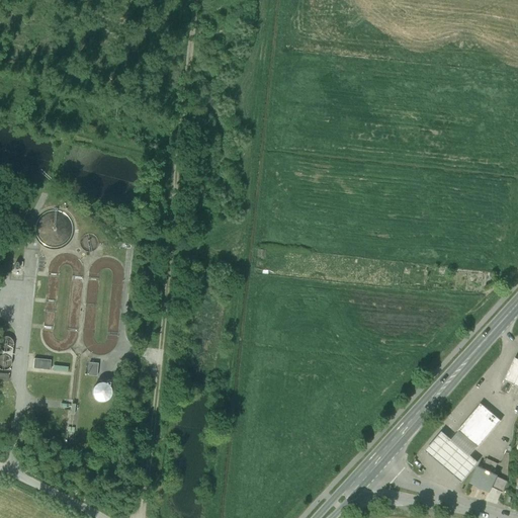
[(14,274),(16,274),(18,273),(20,271),(21,269),(21,267),(21,265),(20,263),(18,262),(17,261),(14,260),(12,261),(10,262),(9,263),(8,265),(8,268),(8,270),(10,272),(11,273),(14,274)]
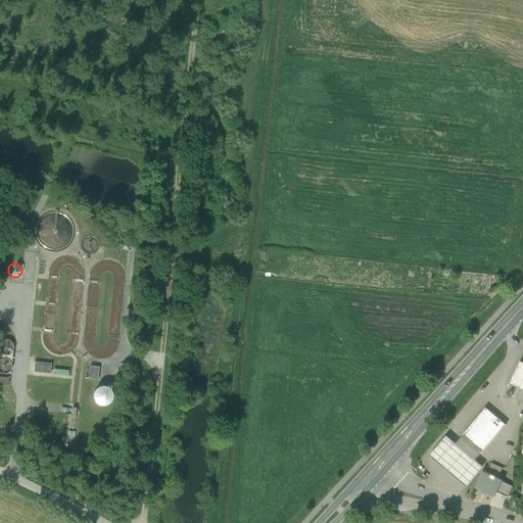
[(57,300),(58,279),(49,278),(48,300),(57,300)]
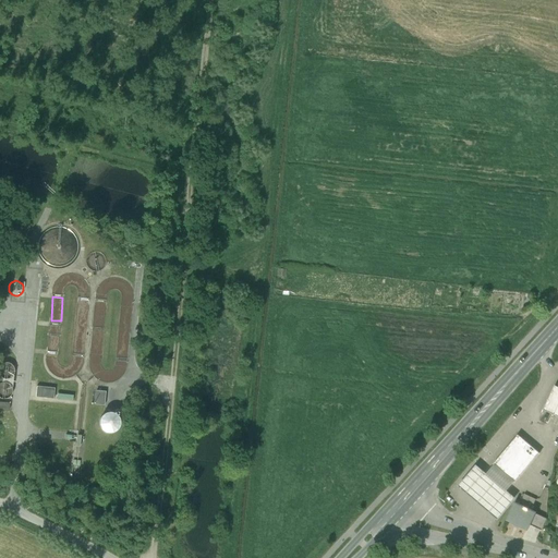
[(59,340),(60,326),(50,325),(49,340),(59,340)]
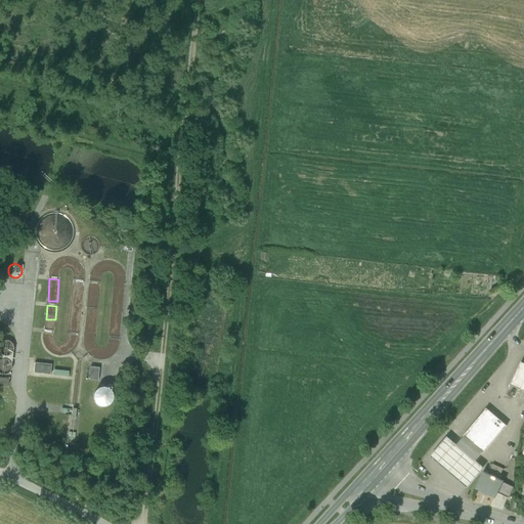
[(6,341),(1,343),(0,343),(0,353),(4,356),(10,354),(13,349),(11,344),(6,341)]
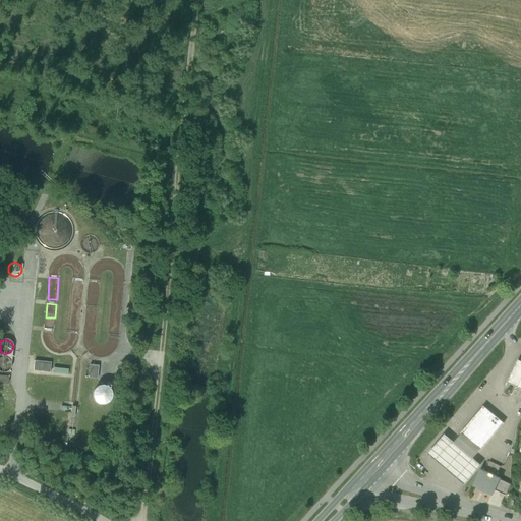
[(5,355),(2,354),(2,358),(5,358),(7,359),(9,360),(11,363),(13,351),(12,351),(10,353),(8,354),(5,355)]
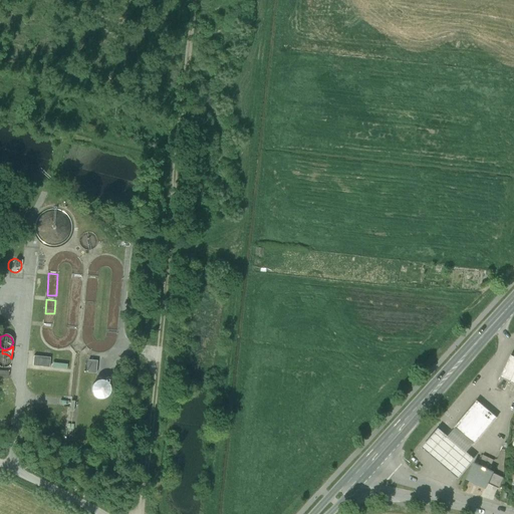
[(4,353),(0,354),(0,366),(2,368),(8,367),(11,362),(9,356),(4,353)]
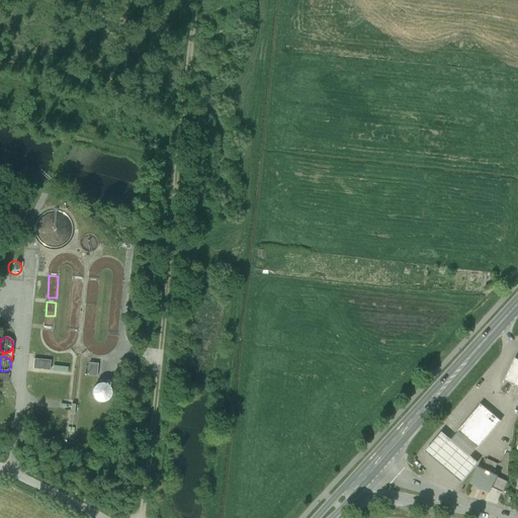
[(517,360),(515,358),(504,381),(509,383),(517,387),(517,360)]
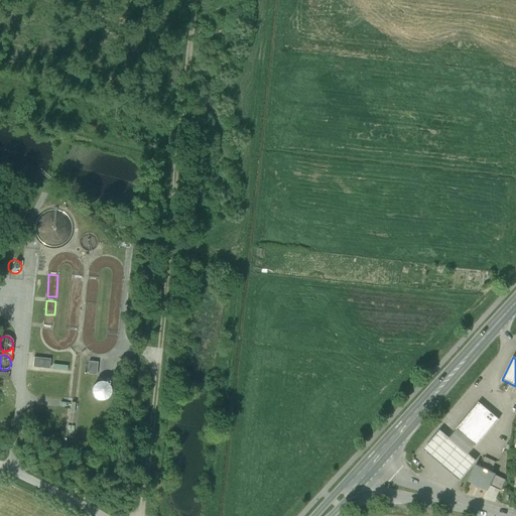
[(50,360),(33,358),(32,368),(49,370),(50,360)]
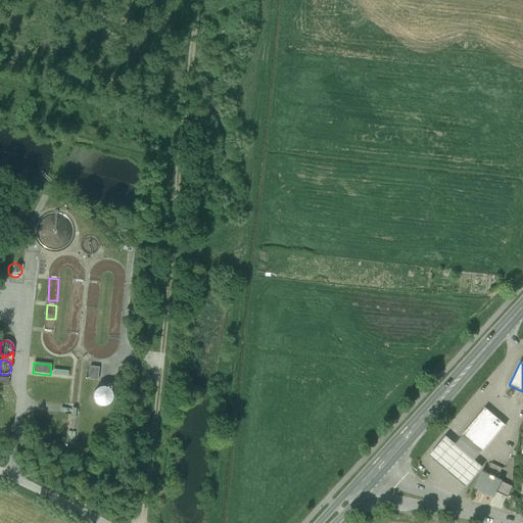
[(99,368),(90,367),(89,380),(97,381),(99,368)]
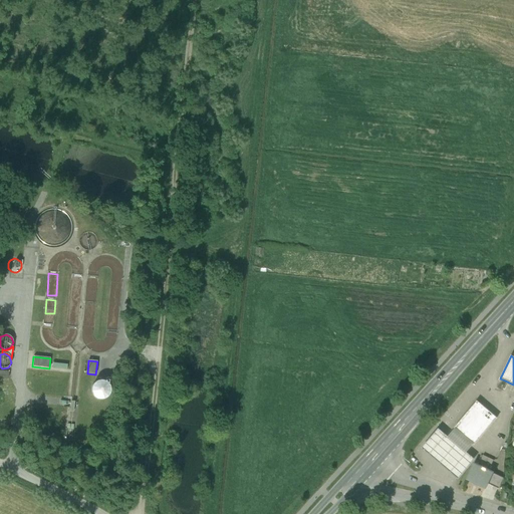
[(460,392),(465,396),(485,373),(479,368),(460,392)]
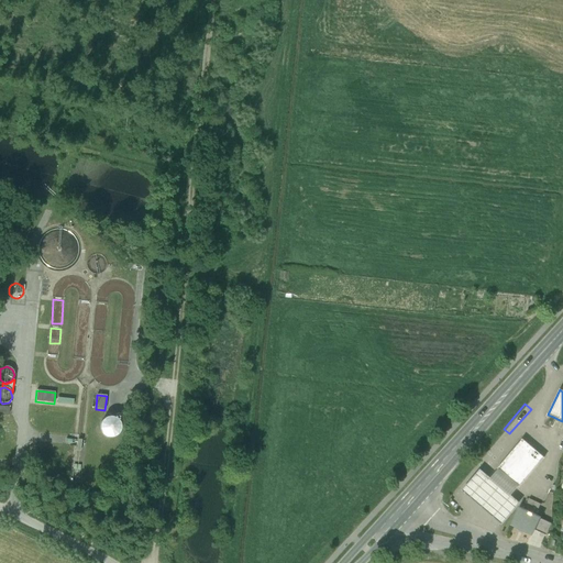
[(108,417),(103,419),(101,421),(99,426),(99,430),(101,434),(103,437),(108,439),(112,439),(117,437),(119,434),(121,430),(121,427),(119,421),(117,419),(113,417),(108,417)]
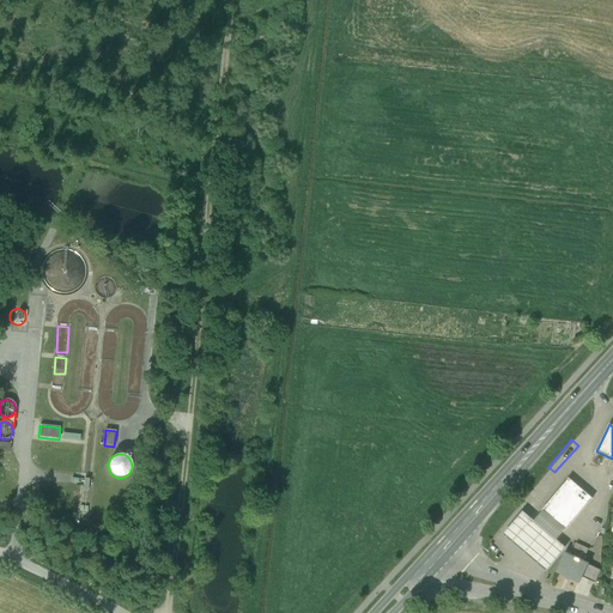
[(569,479),(541,511),(542,511),(564,530),(565,530),(593,498),(569,479)]
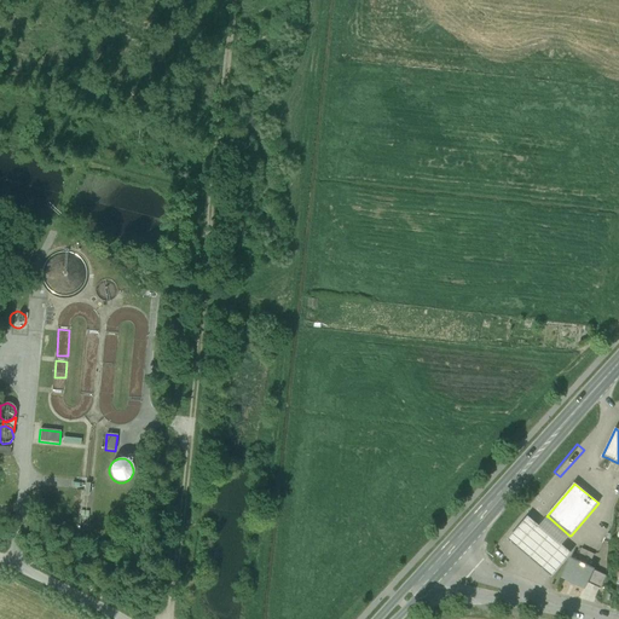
[(86,485),(81,485),(80,498),(85,499),(90,499),(91,485),(86,485)]
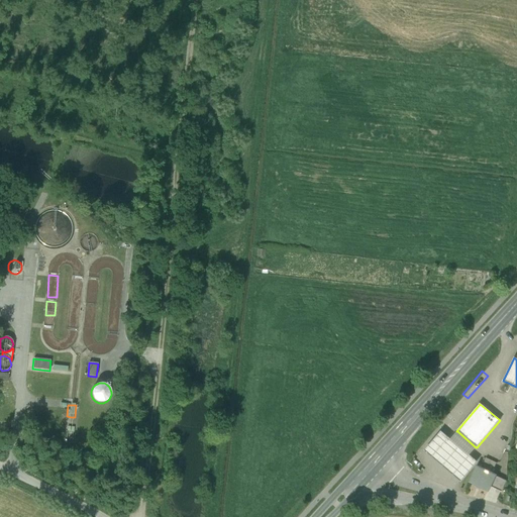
[(70,425),(67,424),(65,436),(73,436),(74,425),(70,425)]
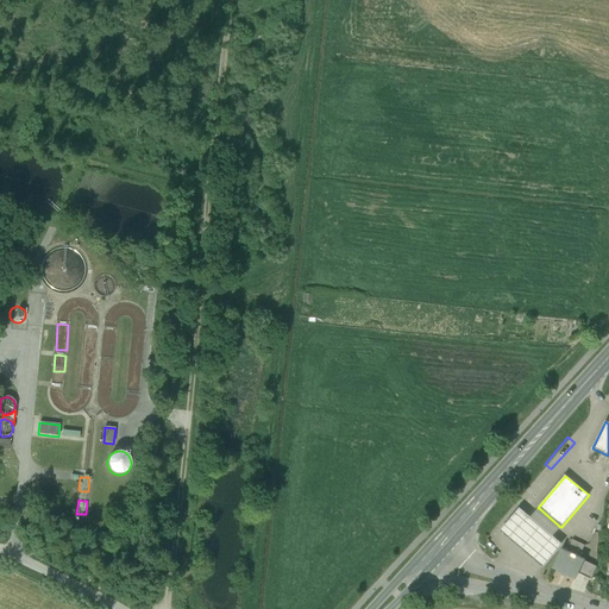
[(560,527),(539,508),(531,518),(520,508),(500,531),(542,567),(563,545),(553,537),(560,527)]
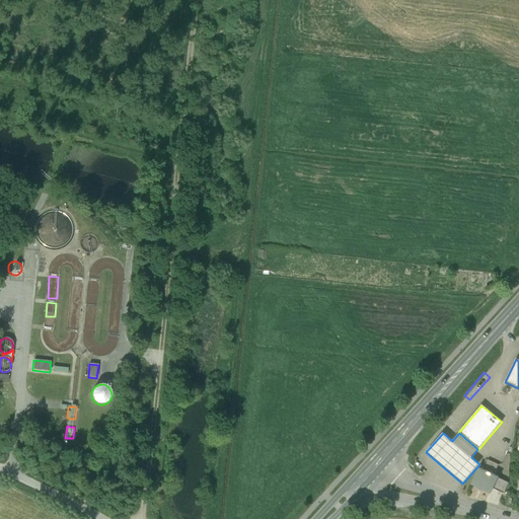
[(499,465),(488,460),(483,470),(494,475),(499,465)]
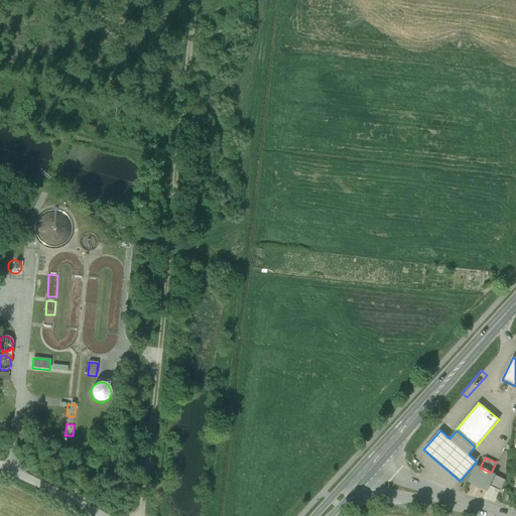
[(480,468),(476,466),(469,482),(488,491),(490,486),(495,475),(491,473),(480,468)]
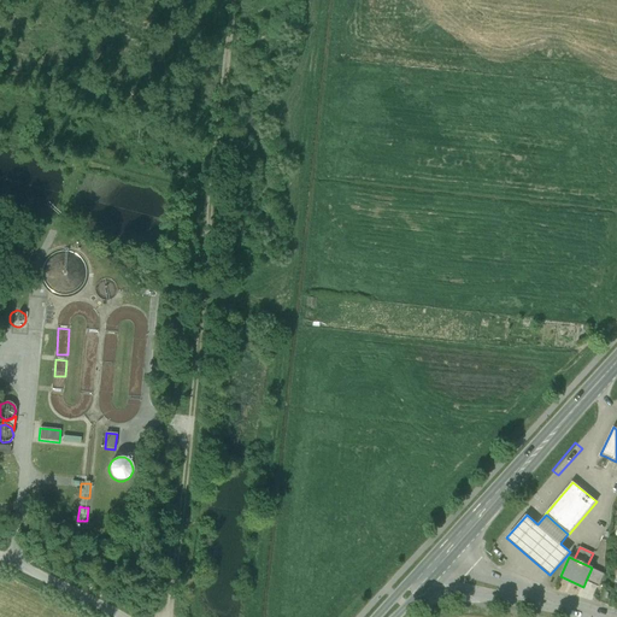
[(604,575),(592,568),(586,581),(598,587),(604,575)]
